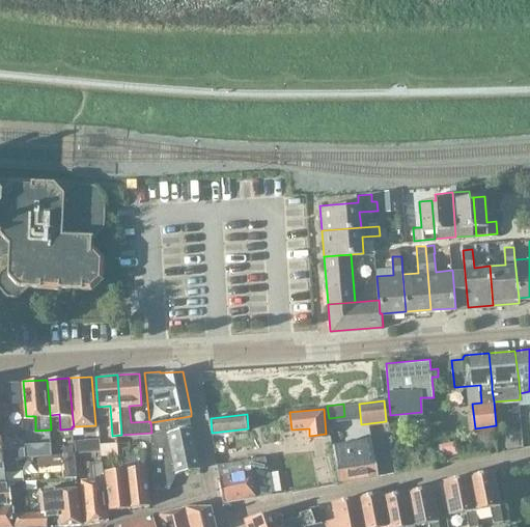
[(170,487),(176,472),(168,432),(192,426),(190,416),(151,422),(154,487),(170,487)]
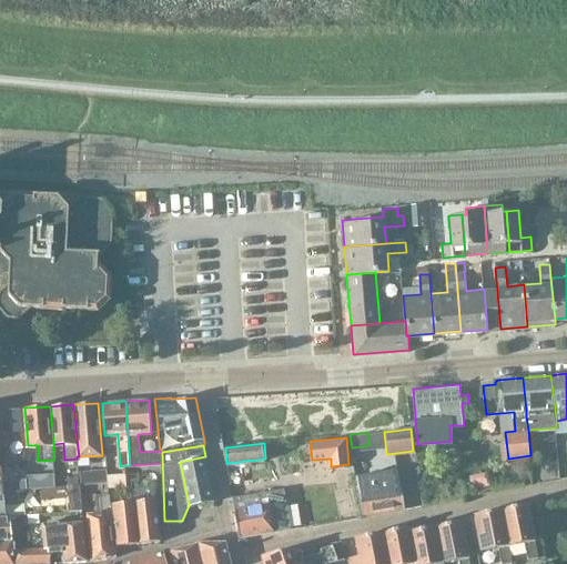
[(215,500),(205,456),(180,462),(189,505),(215,500)]
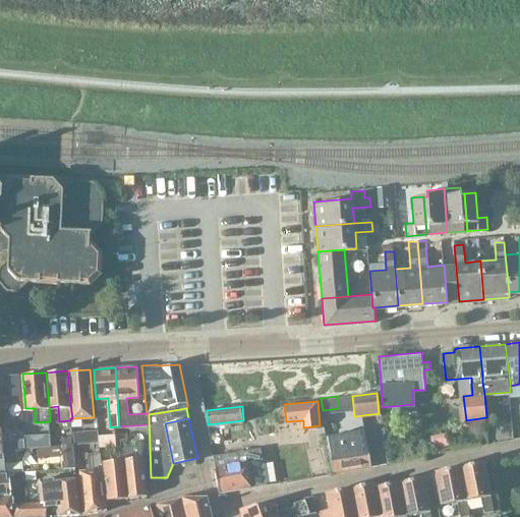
[(0,426),(0,449),(12,449),(20,448),(25,447),(24,437),(3,438),(2,426),(0,426)]
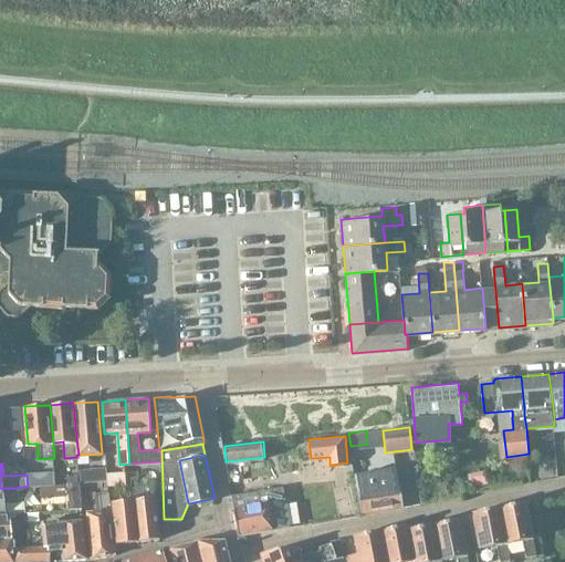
[(403,506),(397,476),(396,467),(356,474),(363,513),(403,506)]
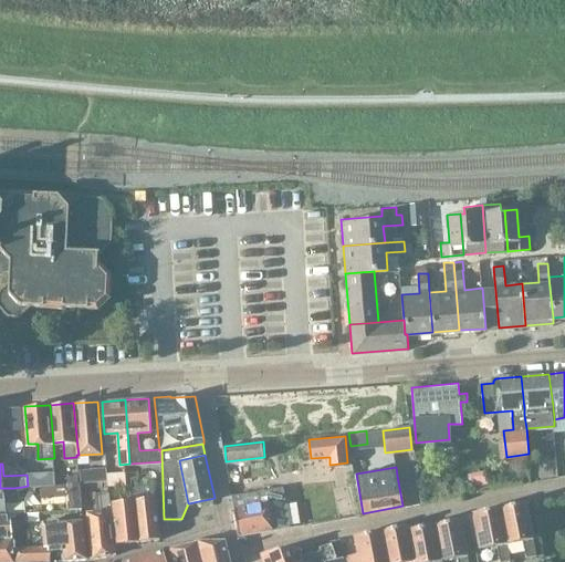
[(97,479),(108,478),(108,471),(107,471),(106,468),(97,468),(97,479)]
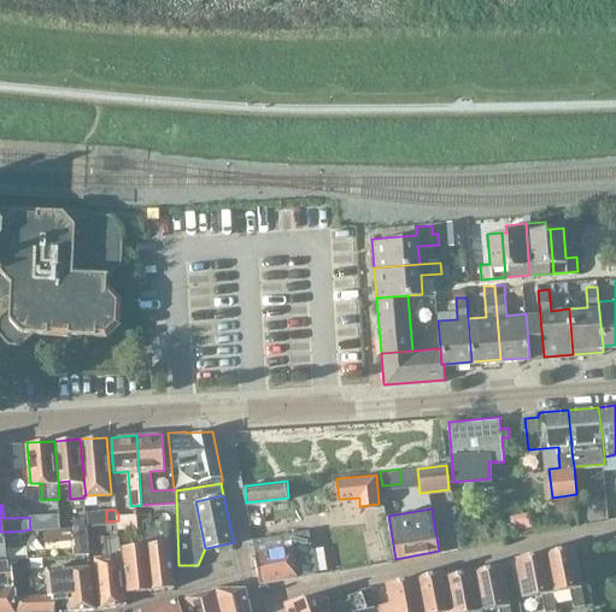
[(118,513),(118,521),(119,527),(139,525),(138,512),(118,513)]
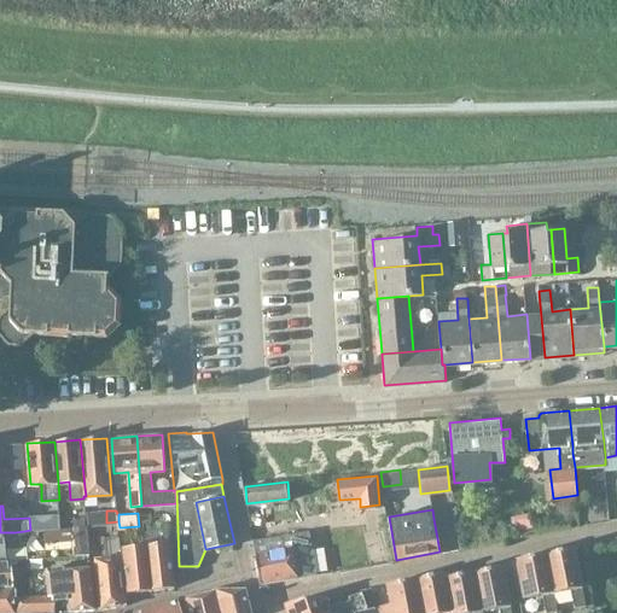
[(29,515),(29,518),(30,530),(30,531),(59,527),(59,520),(45,521),(45,514),(29,515)]
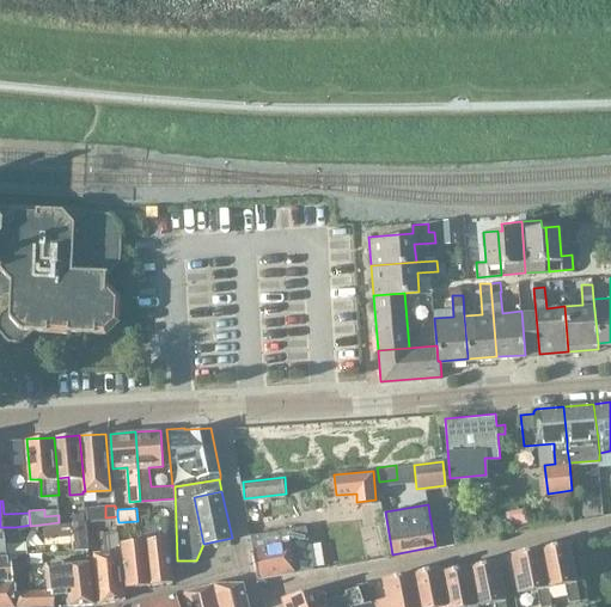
[(87,520),(69,521),(72,549),(90,547),(87,520)]
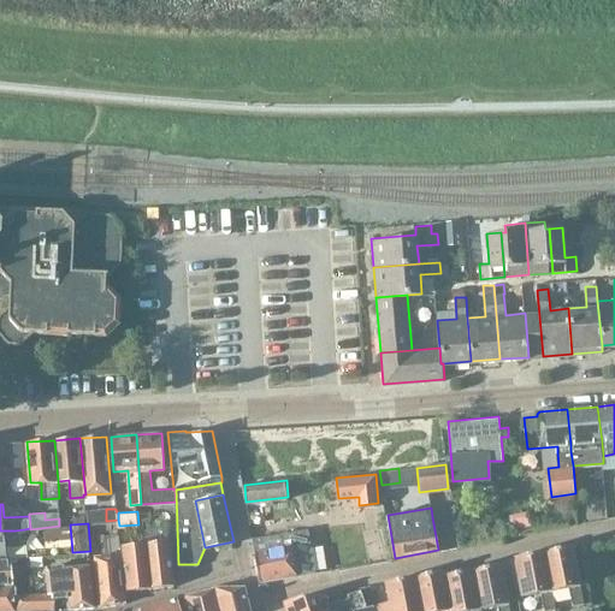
[(315,570),(308,528),(252,537),(255,551),(254,552),(259,582),(299,575),(299,574),(315,570)]
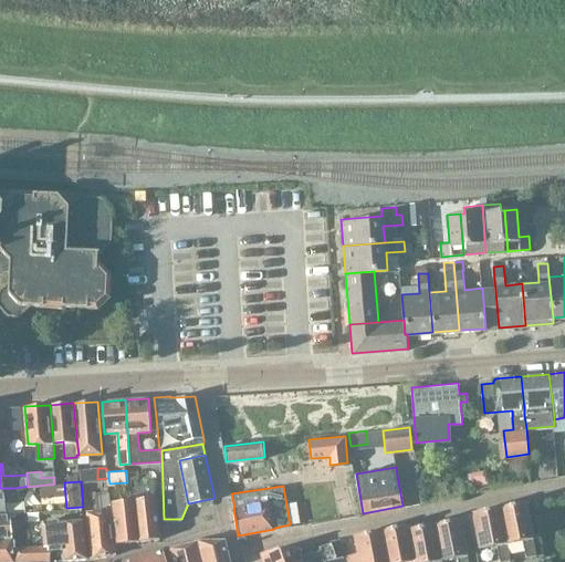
[(302,486),(288,488),(291,510),(305,508),(302,486)]
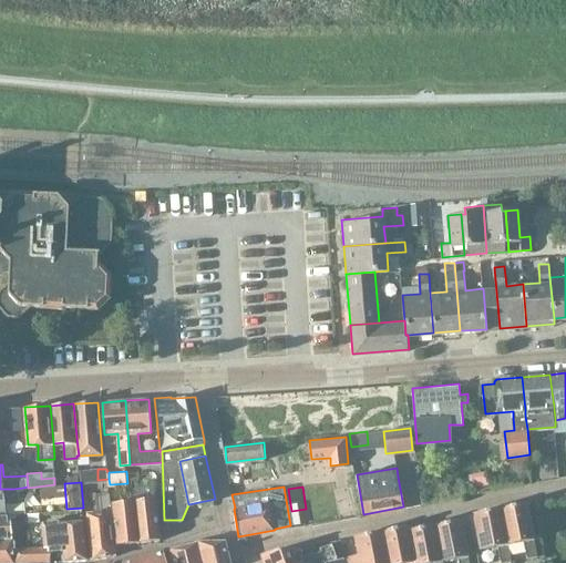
[(13,489),(0,489),(0,513),(7,513),(6,502),(26,500),(24,488),(13,489)]
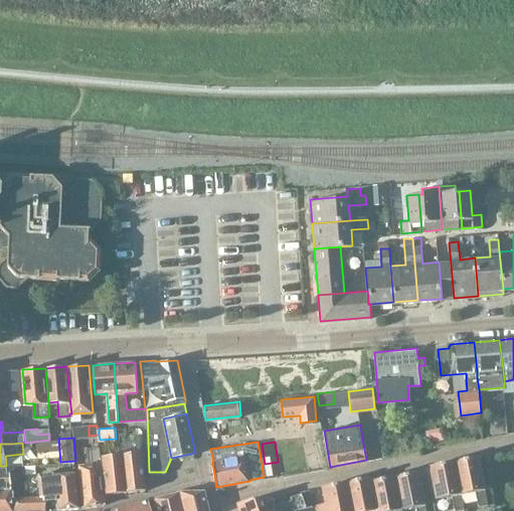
[(105,504),(101,463),(99,446),(87,447),(88,463),(78,463),(83,507),(105,504)]
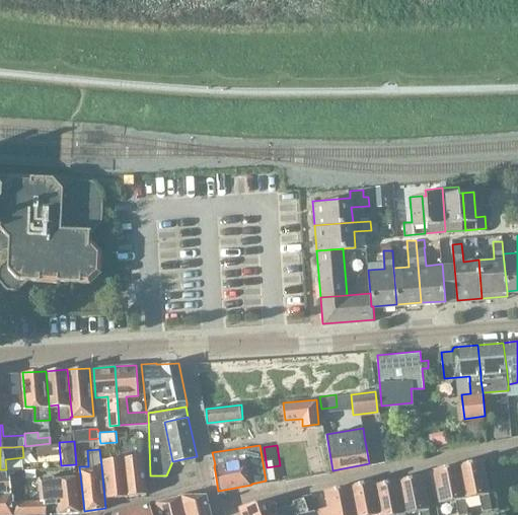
[(143,454),(122,457),(126,498),(146,493),(145,476),(143,454)]
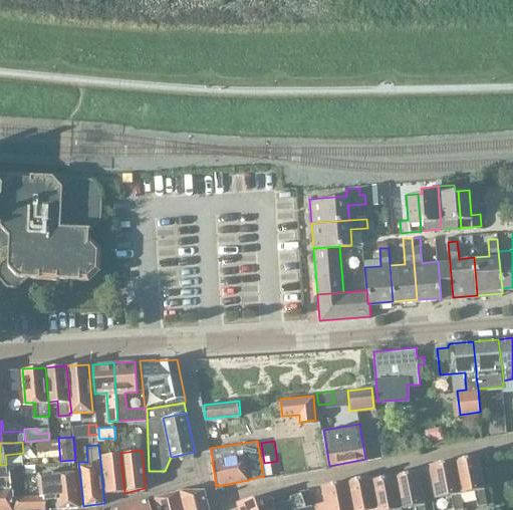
[(124,493),(120,453),(100,455),(104,499),(124,493)]
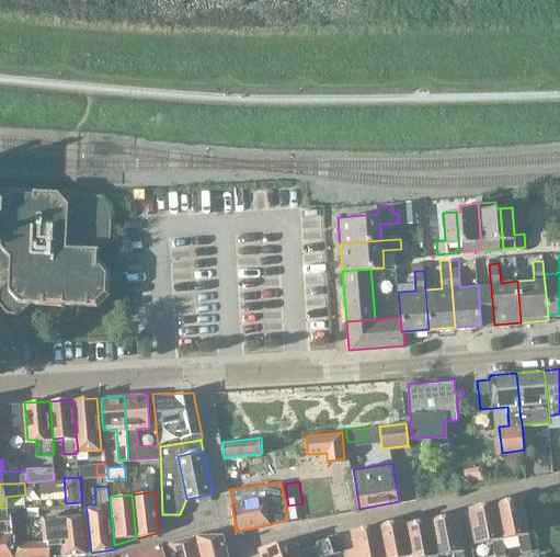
[(532,548),(522,496),(495,501),(503,537),(520,534),(523,550),(532,548)]
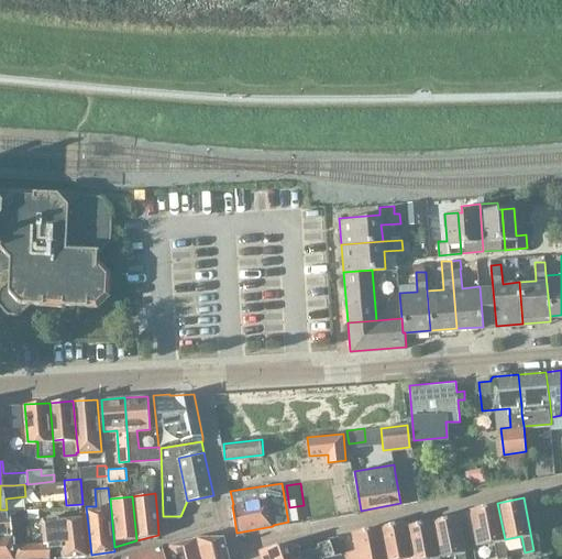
[(505,539),(497,503),(471,508),(477,544),(495,541),(498,557),(507,556),(505,539)]
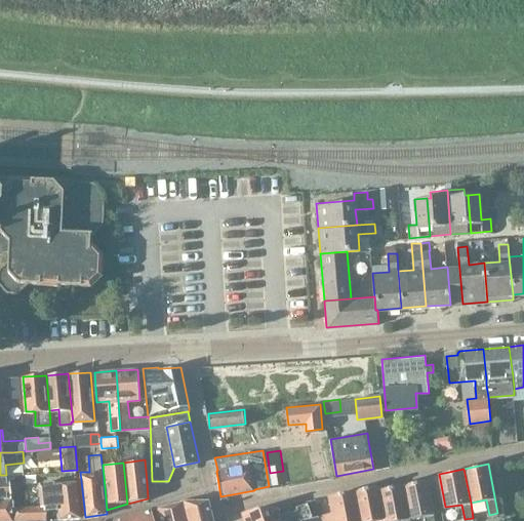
[(0,496),(6,496),(11,495),(10,486),(9,477),(0,477),(0,496)]
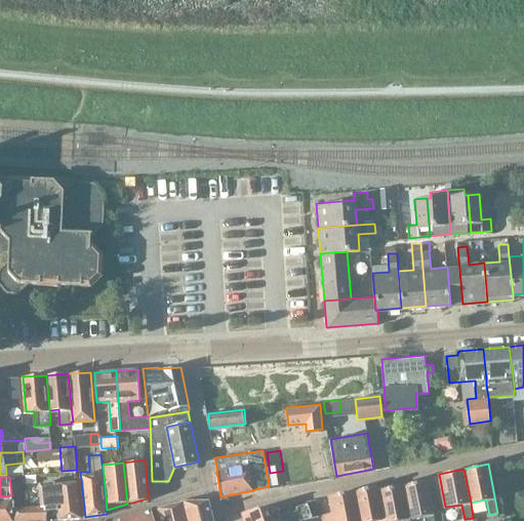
[(12,507),(13,520),(47,520),(46,510),(57,510),(58,519),(81,517),(77,482),(57,483),(57,480),(40,482),(42,505),(12,507)]
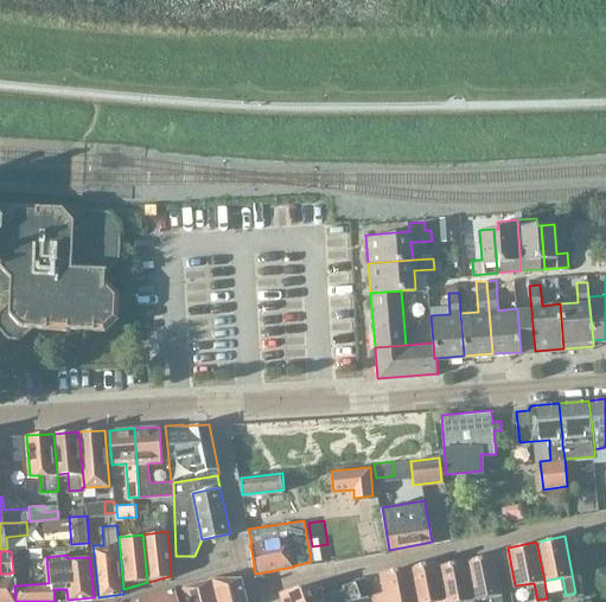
[(503,601),(495,555),(464,562),(471,601),(491,596),(491,601),(503,601)]
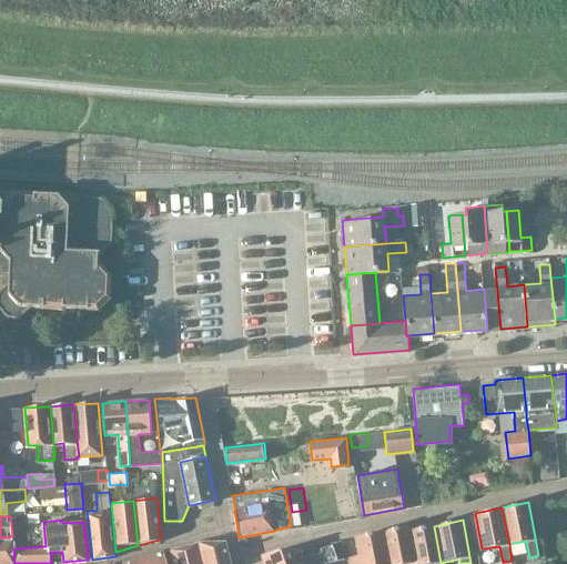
[(432,563),(441,563),(434,526),(409,531),(409,526),(404,527),(412,563),(415,563),(432,563)]
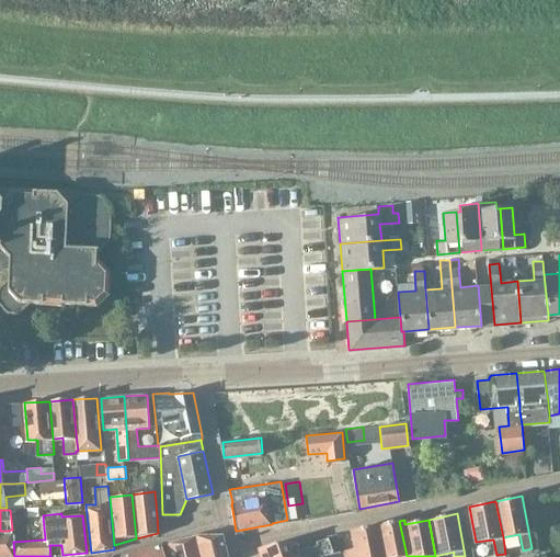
[(402,556),(407,556),(399,521),(370,525),(376,556),(402,556)]
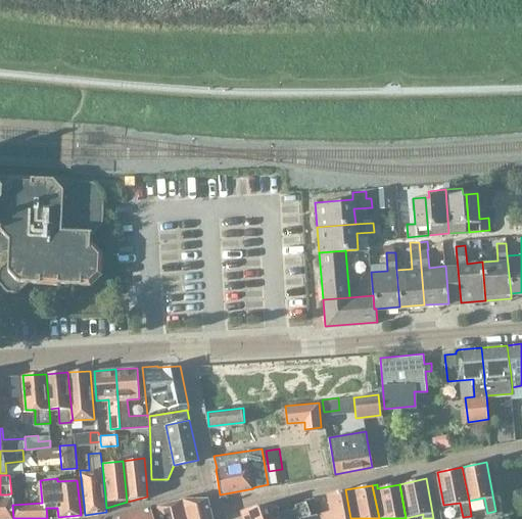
[(324,518),(350,518),(345,489),(328,493),(331,510),(323,512),(324,518)]
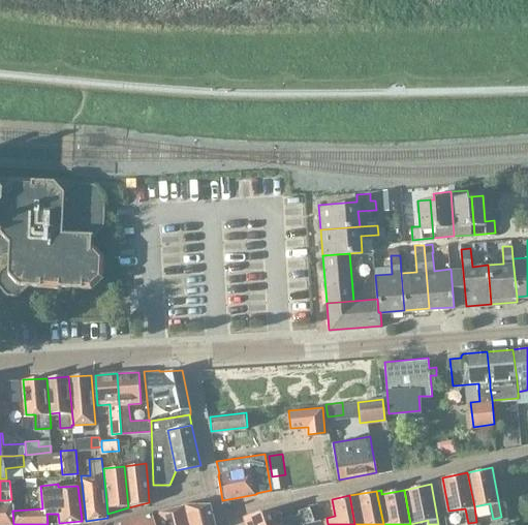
[(8,524),(6,501),(0,501),(0,524),(8,524)]
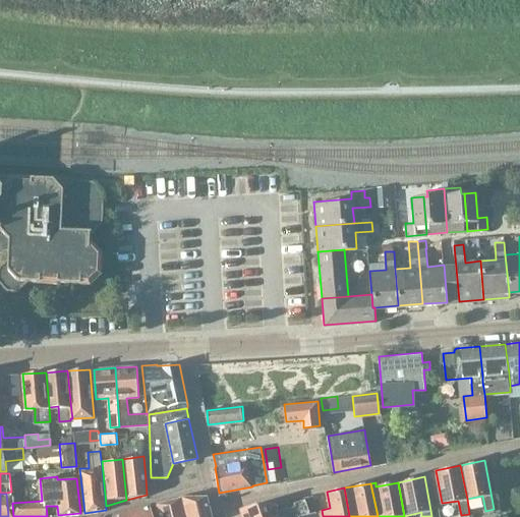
[(161,516),(186,516),(183,497),(158,503),(161,516)]
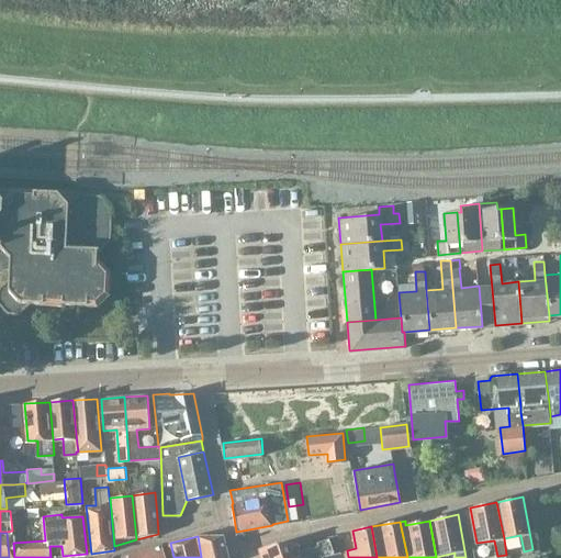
[(227,557),(223,537),(198,536),(202,557),(227,557)]
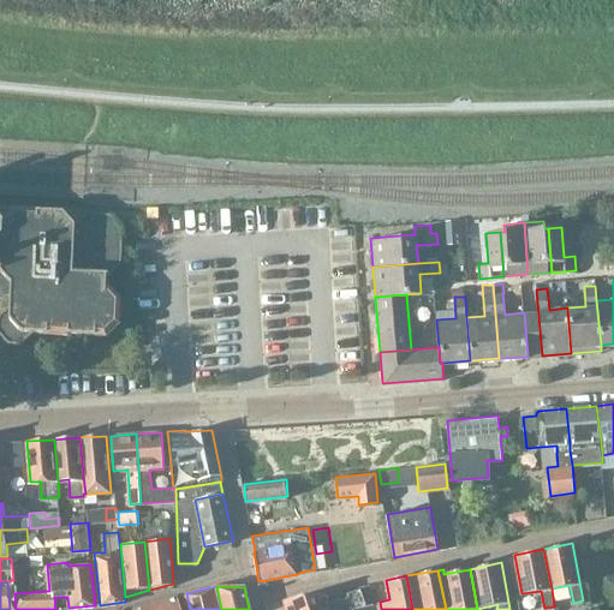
[(284,599),(287,609),(347,609),(352,609),(363,605),(365,605),(362,590),(347,594),(347,597),(328,603),(325,591),(284,599)]
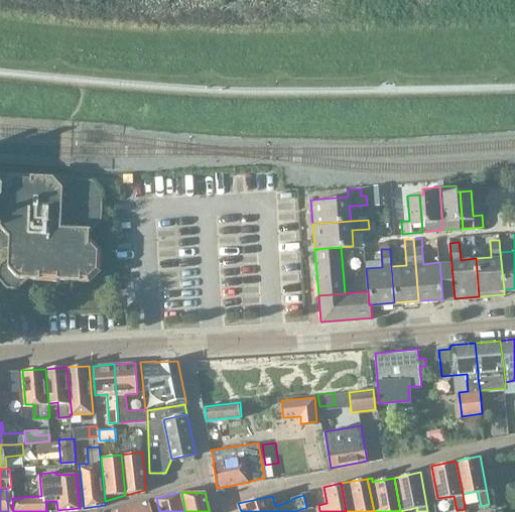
[(150,511),(148,501),(130,506),(131,511),(150,511)]
